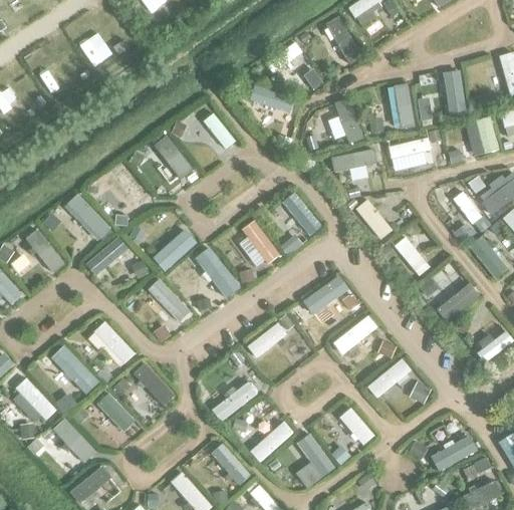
[(369,0),(350,14),(357,24),(384,5),(386,4),(382,0),(369,0)]
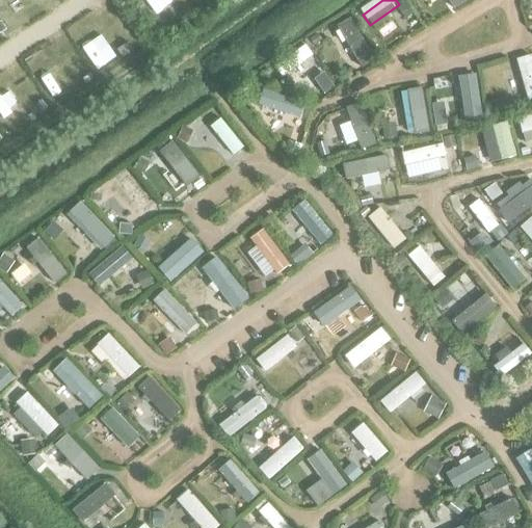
[(399,4),(398,5),(404,16),(413,10),(406,0),(399,4)]
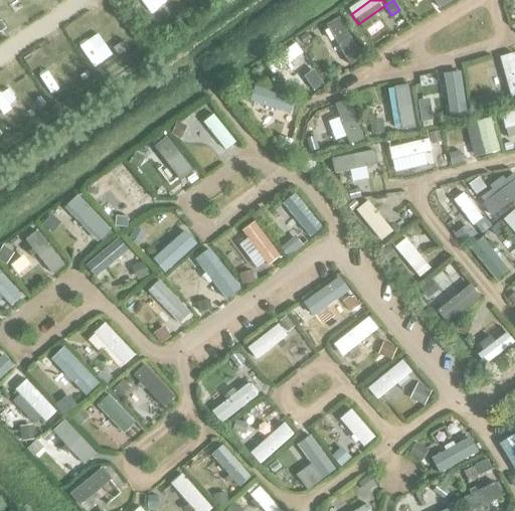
[(363,57),(340,15),(326,23),(350,65),(363,57)]
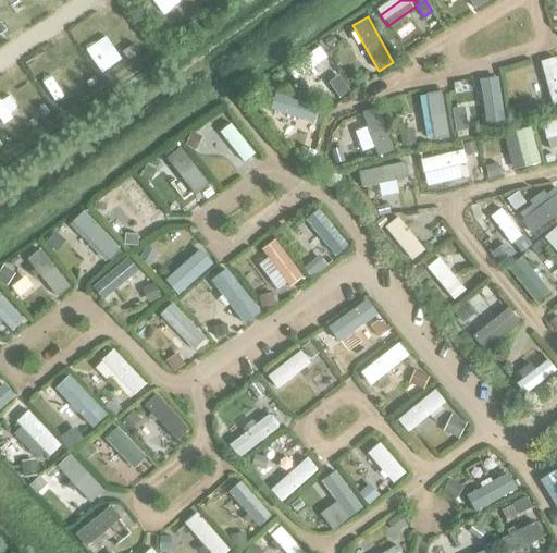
[(332,32),(324,36),(329,44),(336,38),(332,32)]
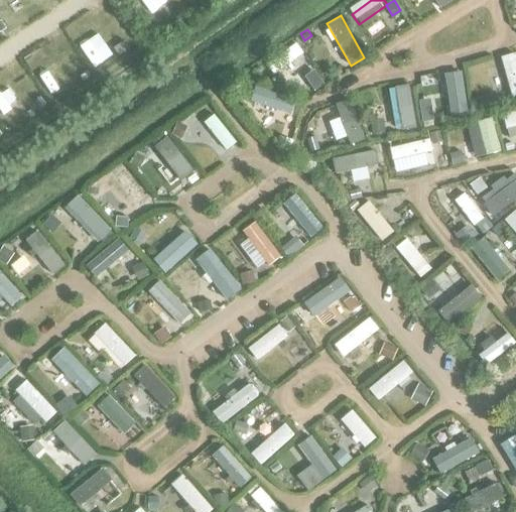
[(309,58),(301,48),(273,71),(280,81),(309,58)]
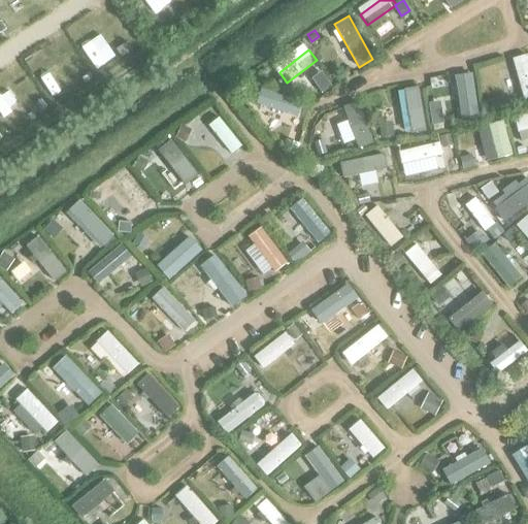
[(527,53),(514,57),(525,99),(527,97),(527,53)]
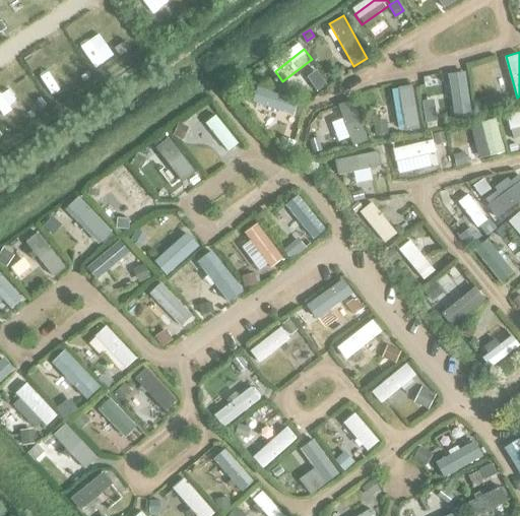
[(316,66),(306,73),(316,87),(326,80),(316,66)]
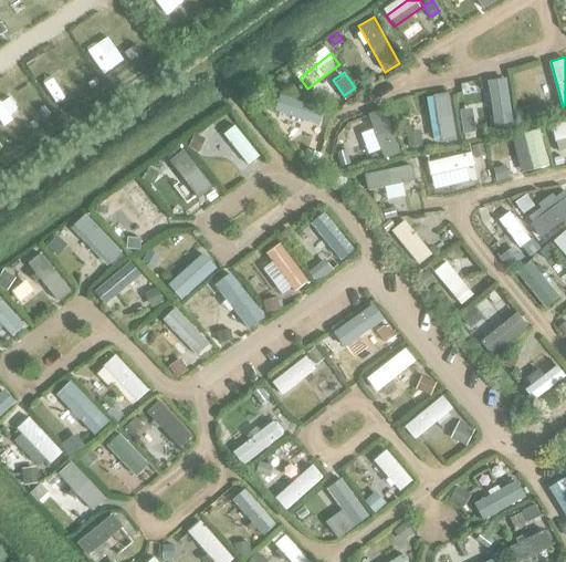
[(507,79),(490,81),(494,118),(512,116),(507,79)]
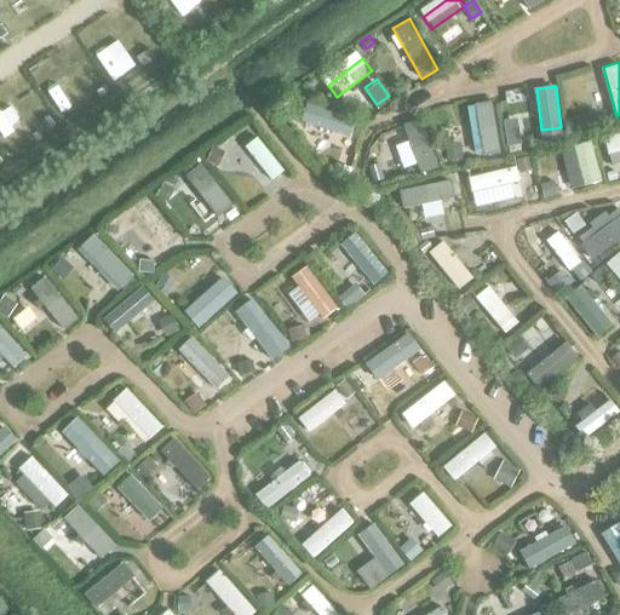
[(356,118),(305,102),(299,119),(350,136),(356,118)]
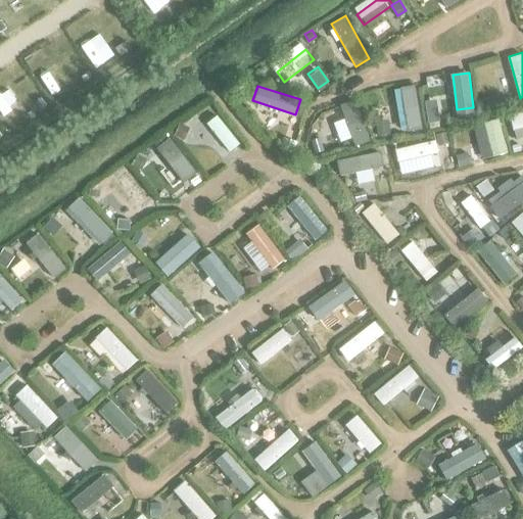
[(415,86),(401,87),(408,124),(420,123),(415,86)]
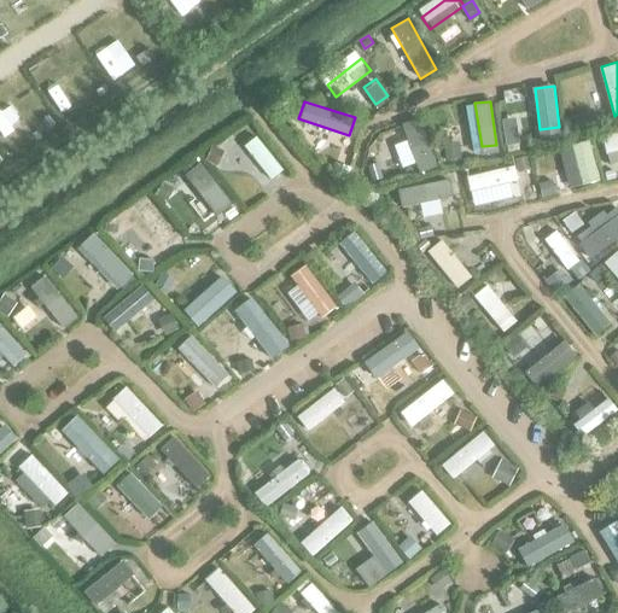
[(576,111),(565,115),(569,129),(581,126),(576,111)]
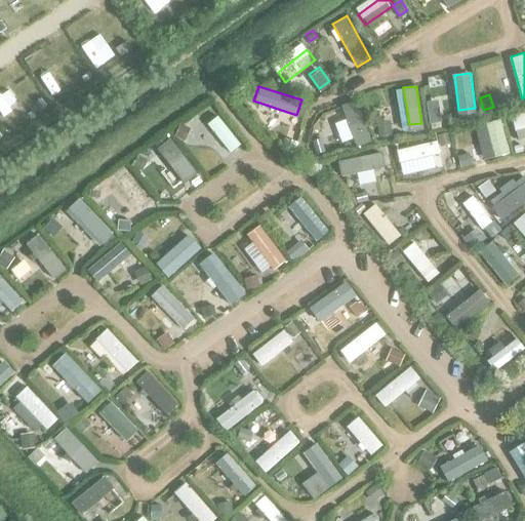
[(437,96),(426,98),(429,120),(440,119),(437,96)]
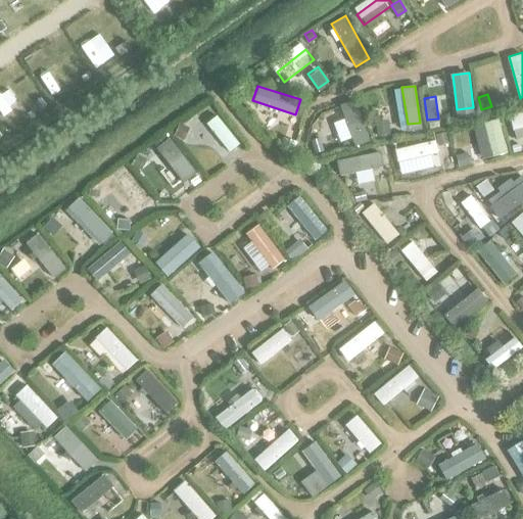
[(369,136),(355,101),(344,105),(352,129),(347,131),(349,136),(354,134),(357,141),(369,136)]
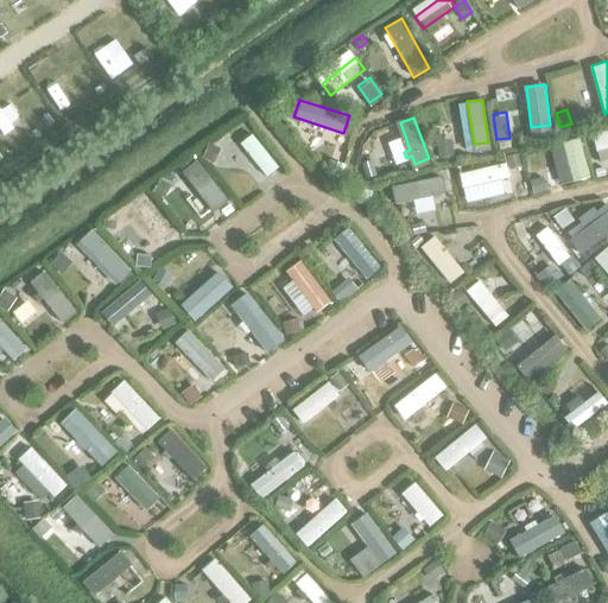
[(280,165),(247,125),(233,137),(265,177),(280,165)]
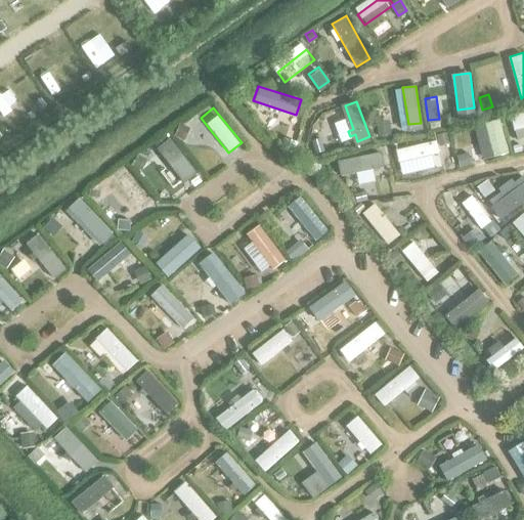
[(523,115),(505,120),(509,135),(523,131),(523,115)]
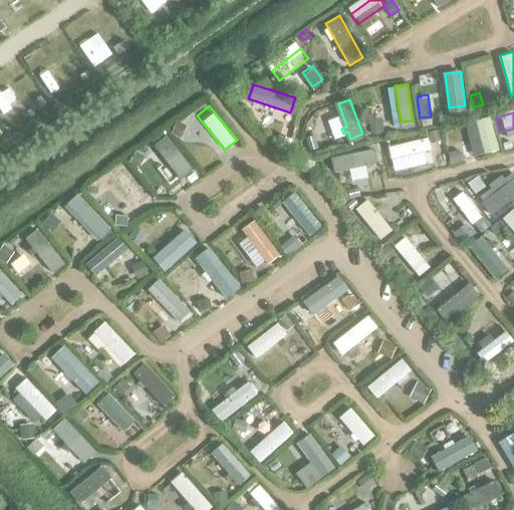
[(380,114),(367,116),(369,131),(382,129),(380,114)]
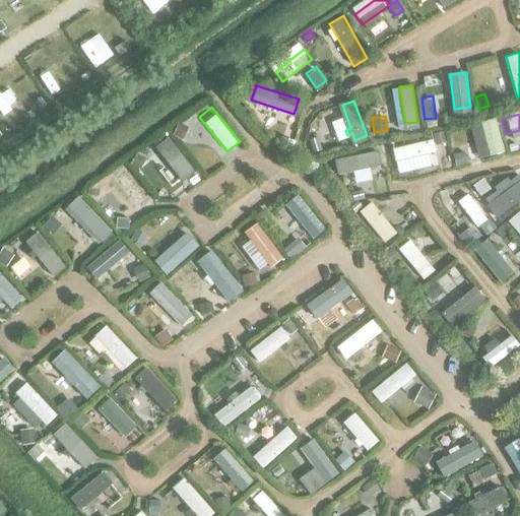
[(178,120),(173,131),(182,136),(188,124),(178,120)]
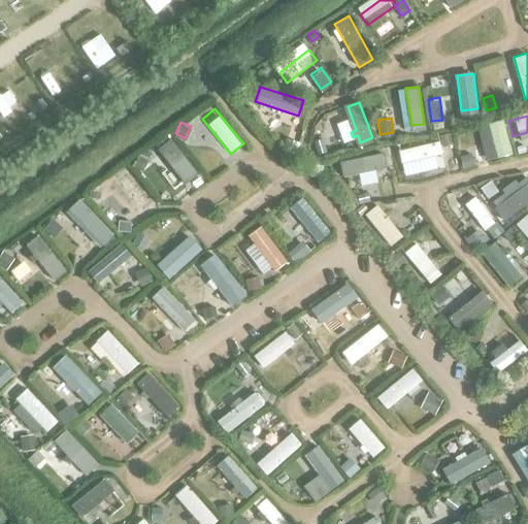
[(503,123),(466,133),(469,144),(506,134),(503,123)]
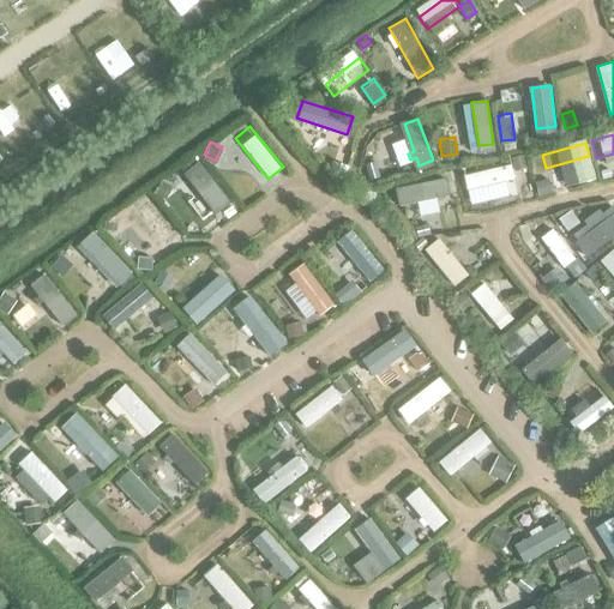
[(523,152),(511,155),(515,168),(527,164),(523,152)]
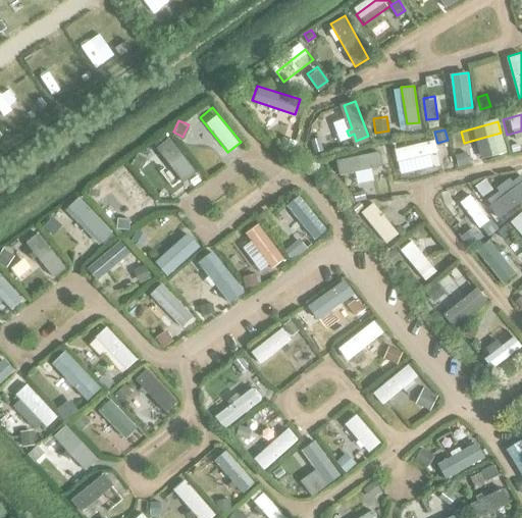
[(318,135),(309,138),(314,151),(322,148),(318,135)]
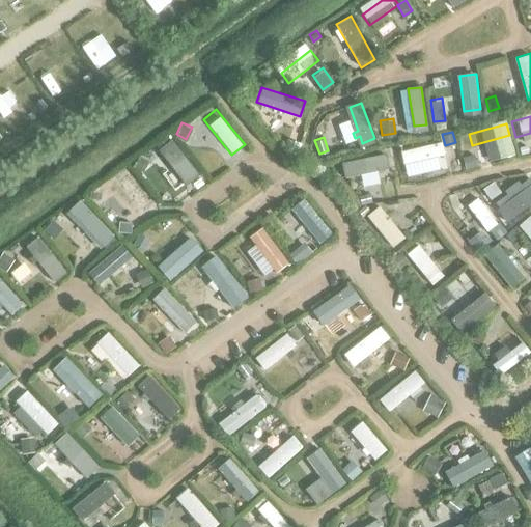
[(289,139),(283,149),(294,155),(299,144),(289,139)]
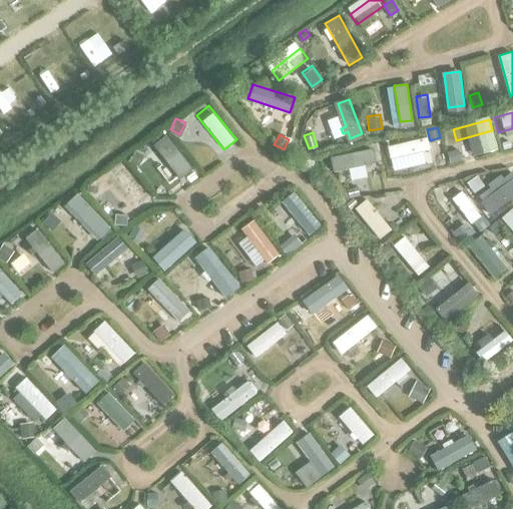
[(193,169),(166,135),(153,145),(180,179),(193,169)]
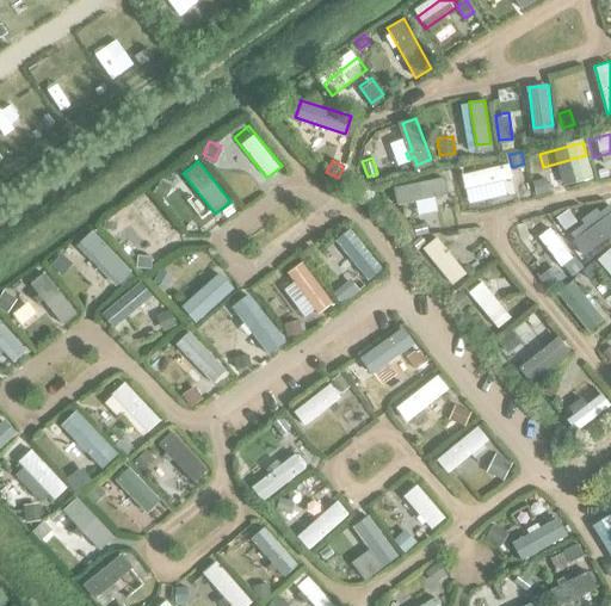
[(508,164),(462,174),(466,189),(512,178),(508,164)]
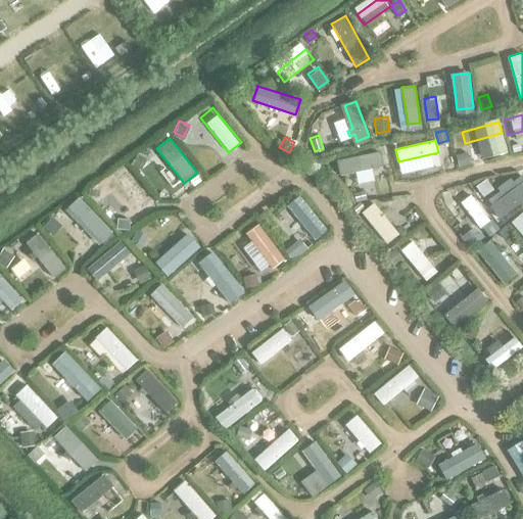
[(518,141),(511,143),(513,150),(520,148),(518,141)]
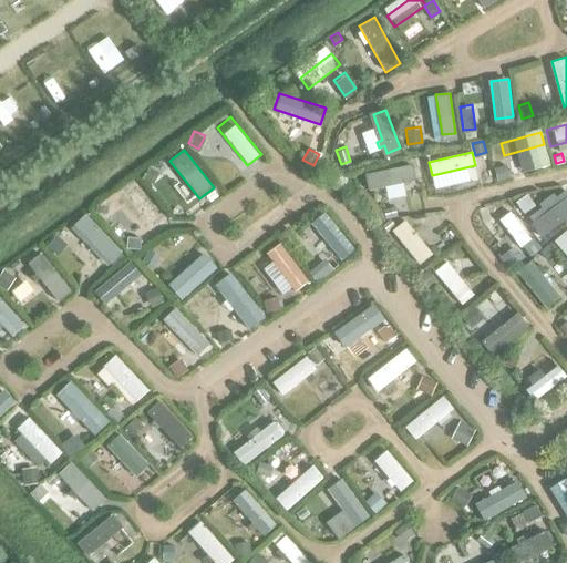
[(147,164),(141,176),(151,182),(157,170),(147,164)]
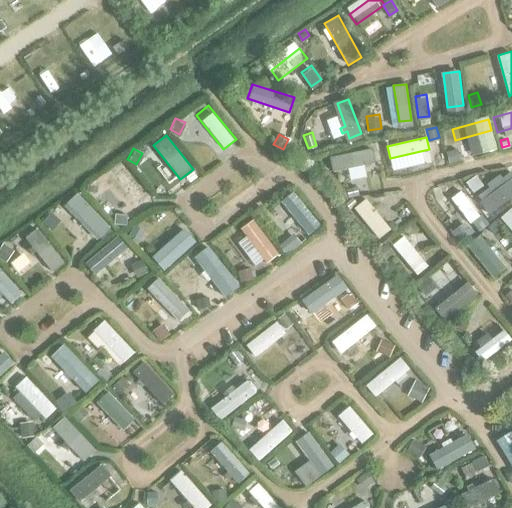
[(456,148),(446,150),(449,161),(459,159),(456,148)]
